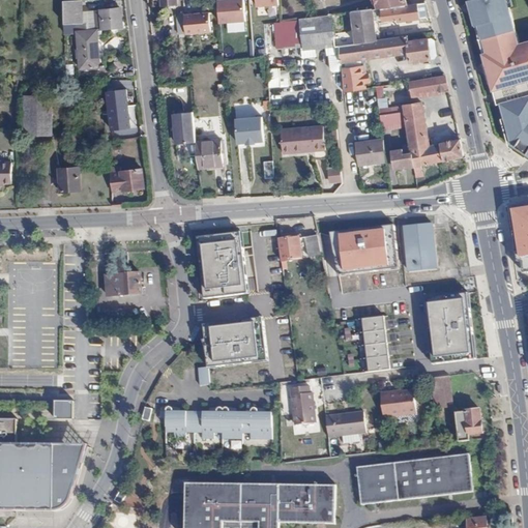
[(62,0),(63,32),(68,32),(67,21),(75,21),(79,67),(98,65),(95,27),(85,28),(85,21),(82,21),(81,0),(62,0)]
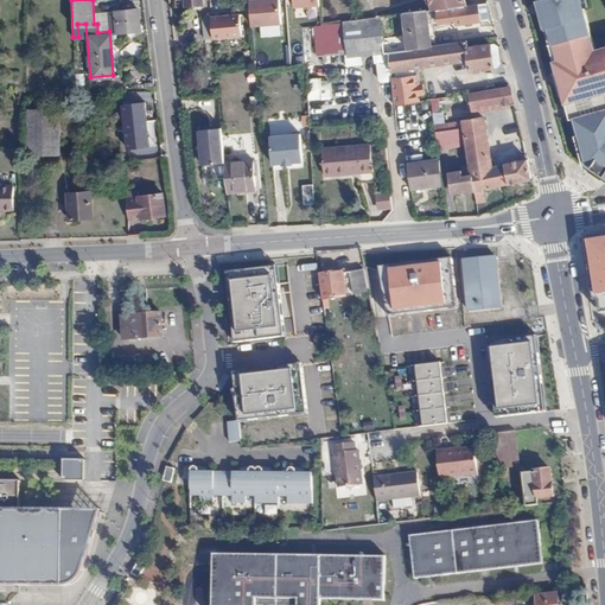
[(280,20),(276,0),(247,0),(250,24),(280,20)]
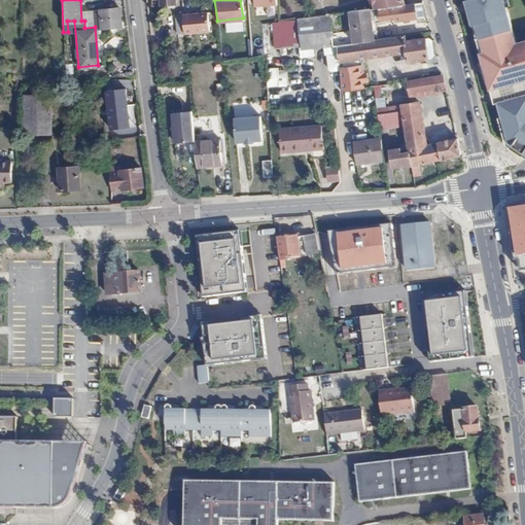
[(466,0),(473,23),(476,22),(481,36),(484,50),(480,51),(490,88),(494,101),(498,100),(501,114),(497,115),(505,143),(524,155),(524,74),(524,73),(524,39),(523,40),(524,43),(517,45),(516,42),(504,0),(466,0)]
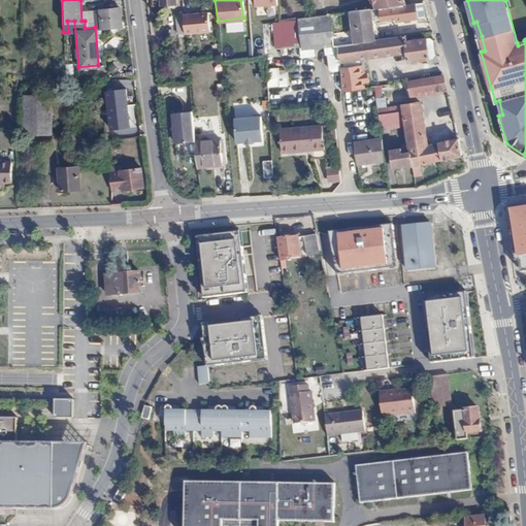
[(422,1),(415,2),(417,17),(424,15),(422,1)]
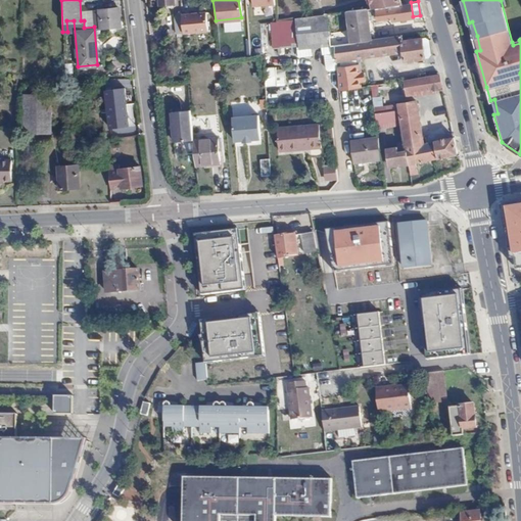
[(413,16),(411,2),(382,6),(375,7),(376,17),(389,15),(390,19),(413,16)]
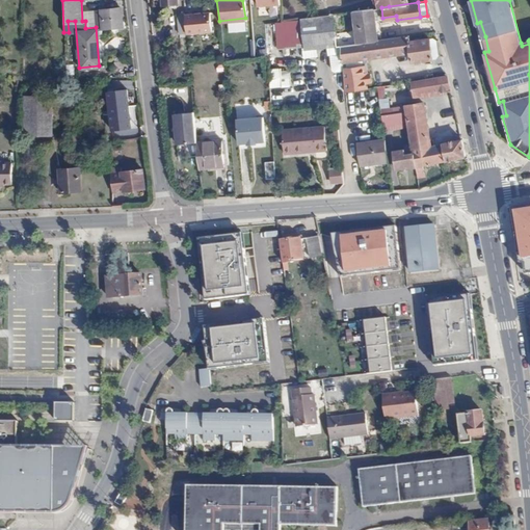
[(121,5),(98,7),(100,28),(123,25),(121,5)]
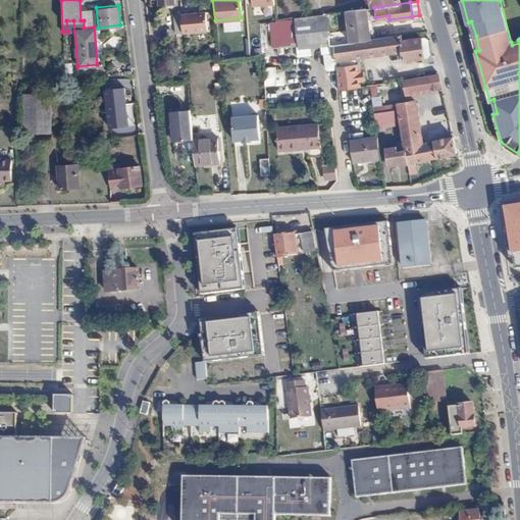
[(179,13),(182,32),(205,29),(204,8),(179,11),(179,13)]
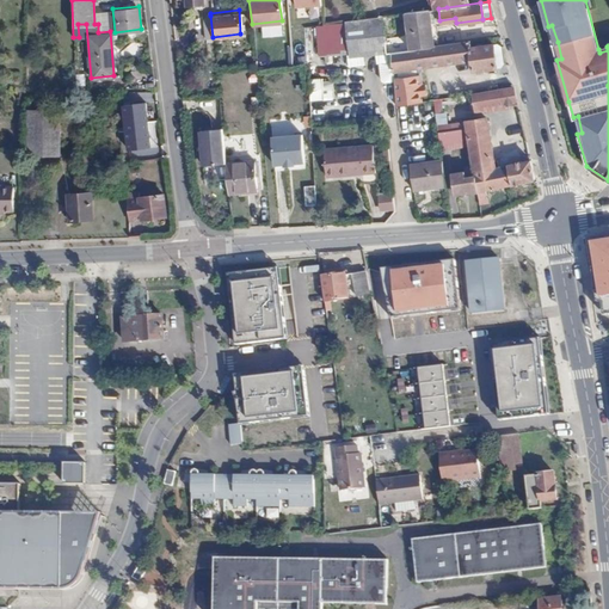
[(434,44),(428,10),(404,12),(410,48),(434,44)]
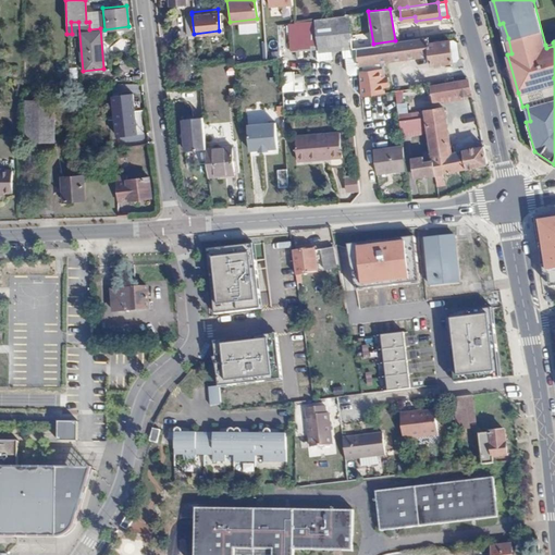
[(347,13),(332,15),(313,17),(317,48),(318,50),(331,49),(342,48),(349,48),(349,56),(356,56),(355,47),(350,47),(347,13)]
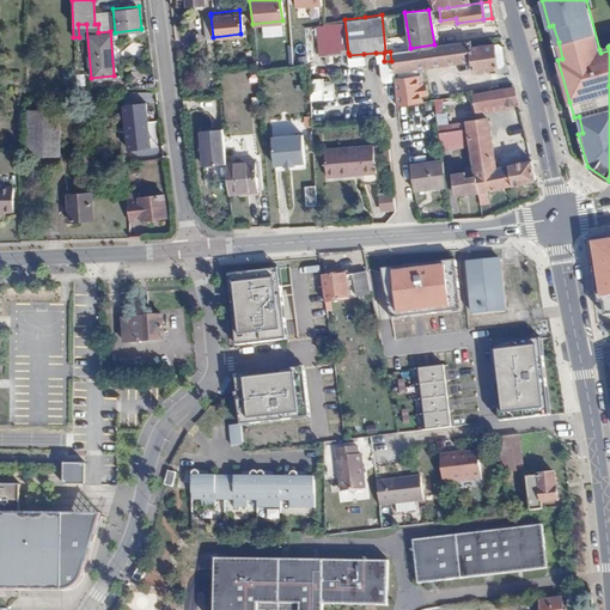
[(213,37),(211,16),(202,17),(203,37),(213,37)]
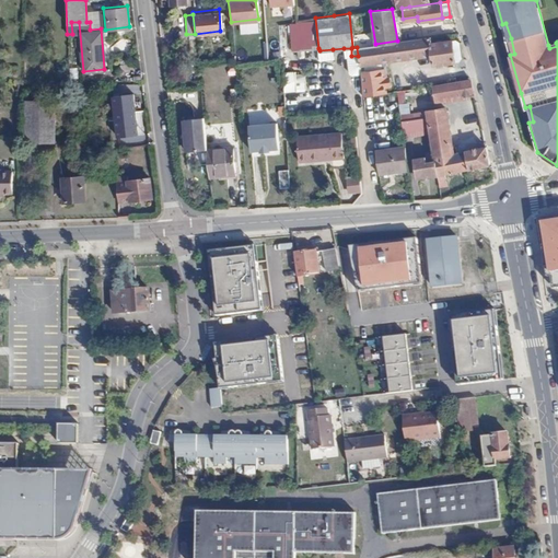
[(315,18),(288,22),(289,50),(317,49),(318,48),(315,18)]
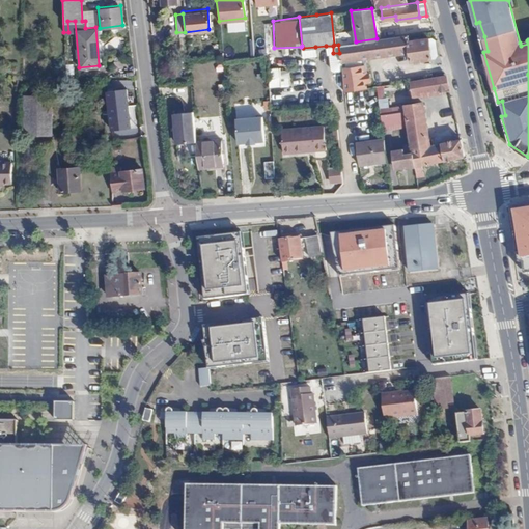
[(476,23),(483,52),(488,51),(484,36),(483,36),(479,22),(476,23)]
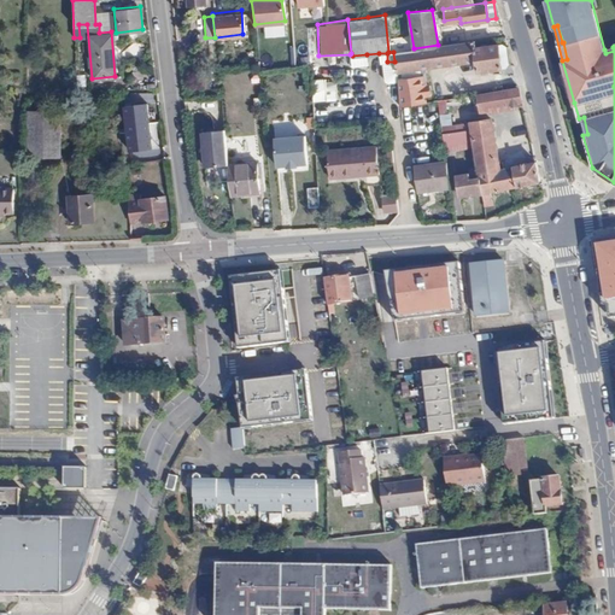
[(439,45),(443,64),(474,59),(472,39),(439,45)]
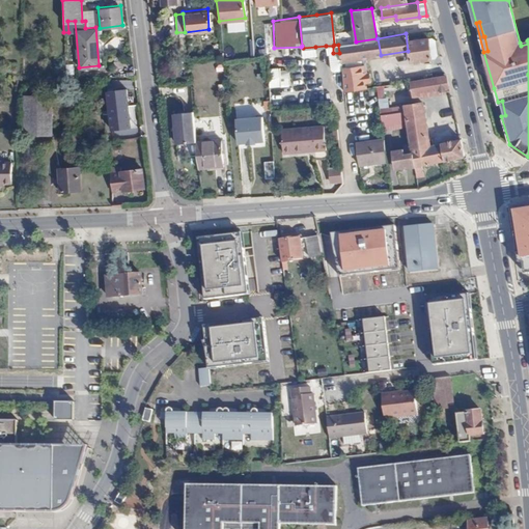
[(407,33),(406,33),(408,51),(410,61),(429,58),(429,57),(426,37),(408,40),(407,33)]
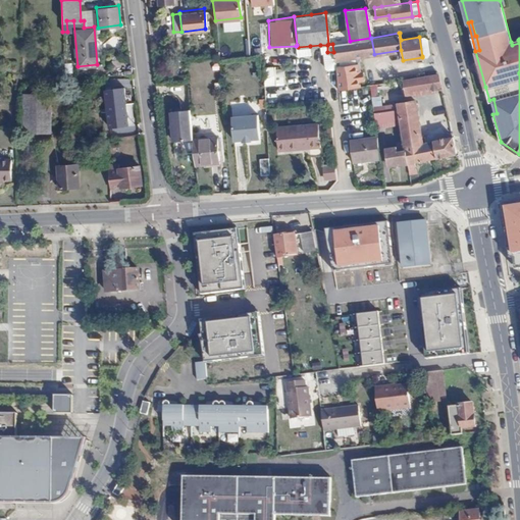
[(423,37),(419,37),(422,56),(426,56),(428,52),(426,40),(423,37)]
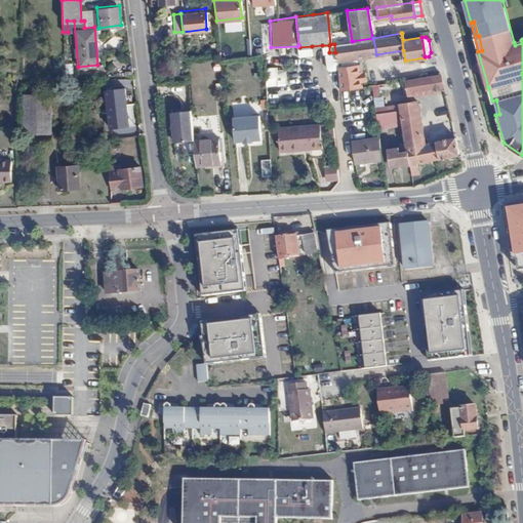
[(352,41),(334,44),(335,52),(336,68),(357,65),(357,57),(376,54),(373,38),(372,38),(352,41)]
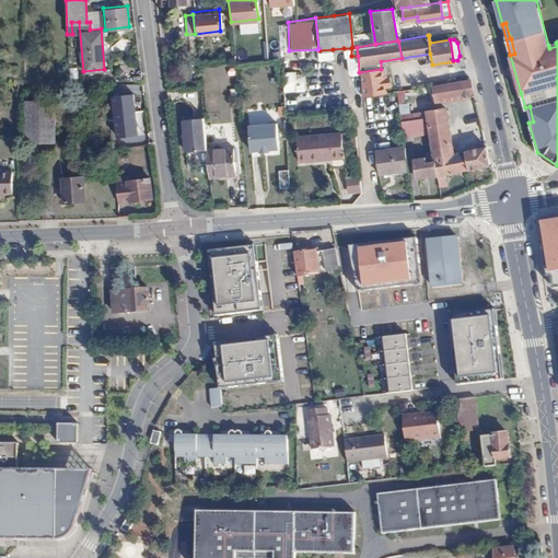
[(318,48),(317,49),(318,60),(333,58),(333,49),(320,50),(318,48)]
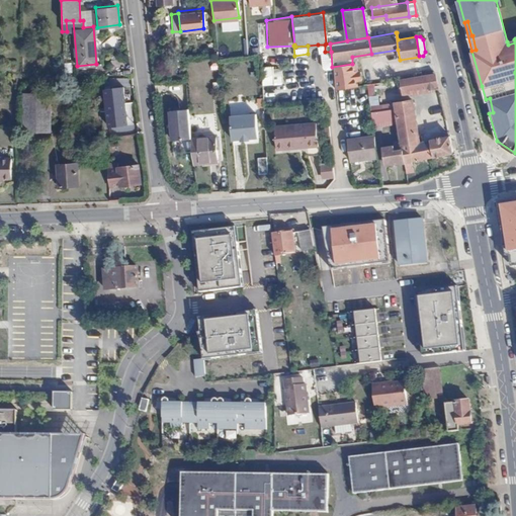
[(332,67),(331,52),(325,52),(325,45),(318,45),(318,54),(321,53),(323,68),(324,69),(332,69),(332,67)]
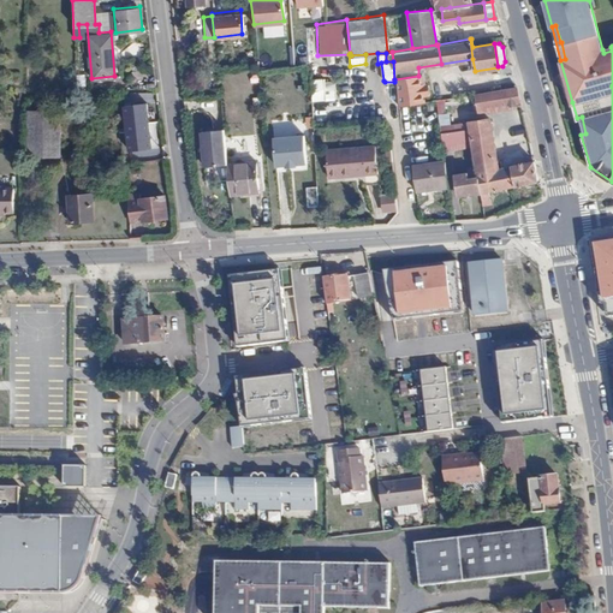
[(309,97),(333,99),(333,77),(310,76),(309,97)]
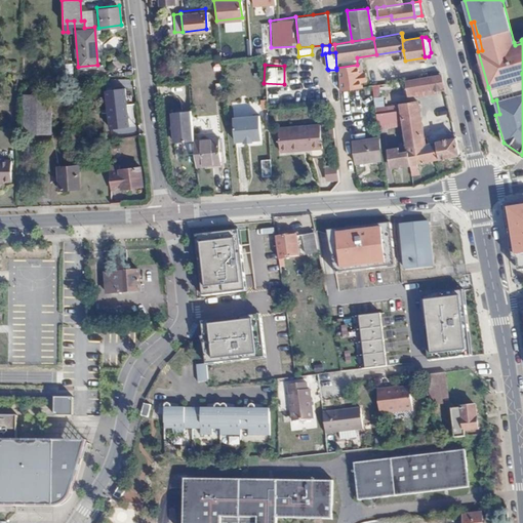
[(357,65),(336,68),(336,70),(338,89),(360,86),(359,81),(365,80),(364,72),(361,72),(360,66),(358,66),(357,65)]
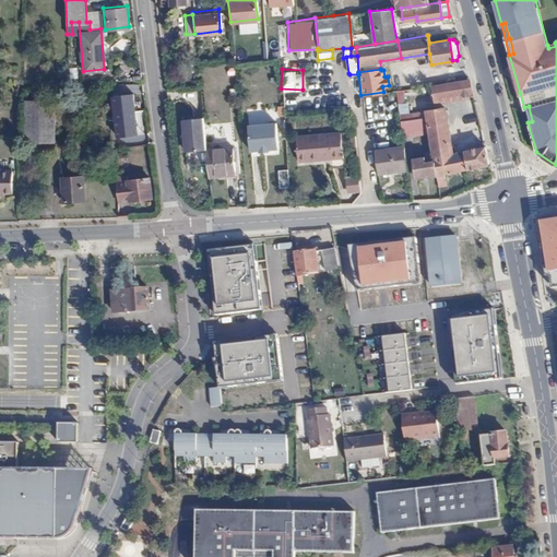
[(472,94),(467,78),(430,84),(434,99),(472,94)]
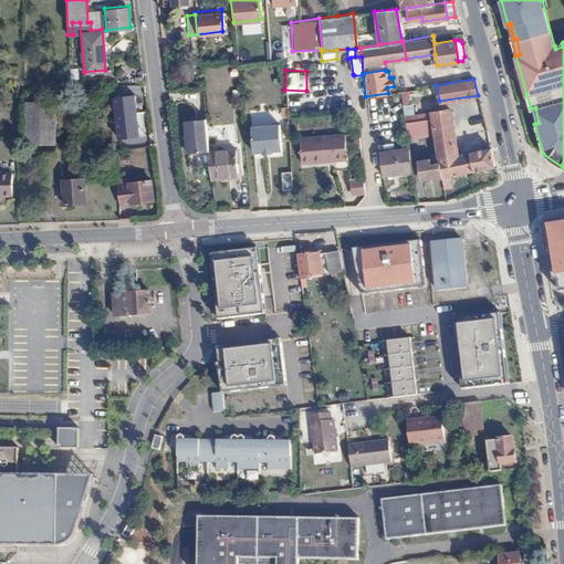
[(417,112),(414,89),(399,91),(404,121),(430,117),(429,111),(417,112)]
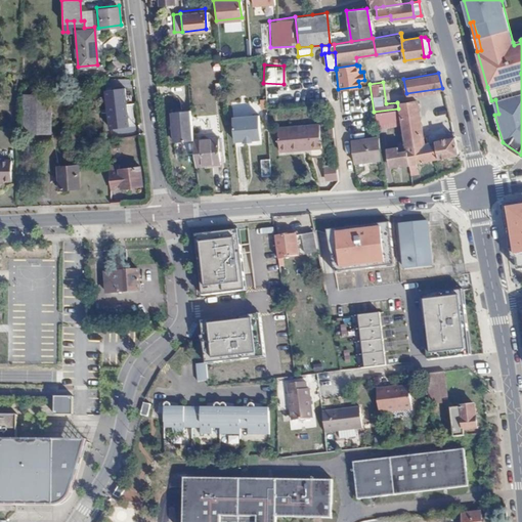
[(124,86),(103,88),(109,127),(128,125),(124,86)]
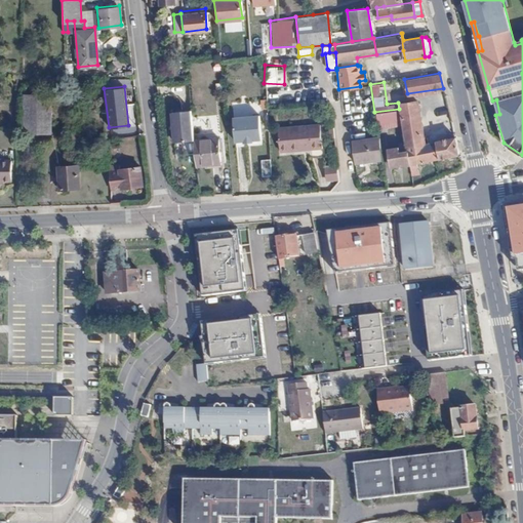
[(51,92),(23,92),(23,132),(51,132),(51,92)]
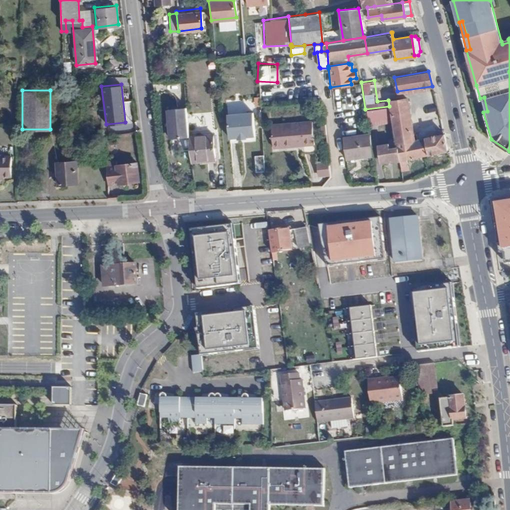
[(446,149),(443,133),(413,138),(406,97),(388,100),(389,106),(391,120),(394,137),(396,145),(398,159),(400,169),(406,168),(405,158),(446,149)]
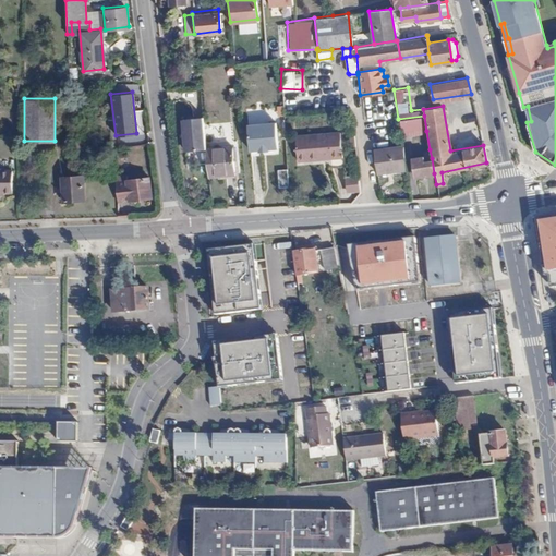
[(204,147),(201,116),(181,117),(183,149),(204,147)]
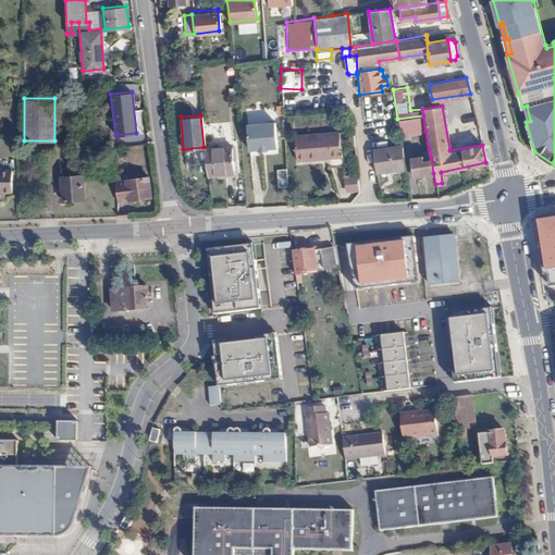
[(423,115),(397,119),(399,135),(426,131),(423,115)]
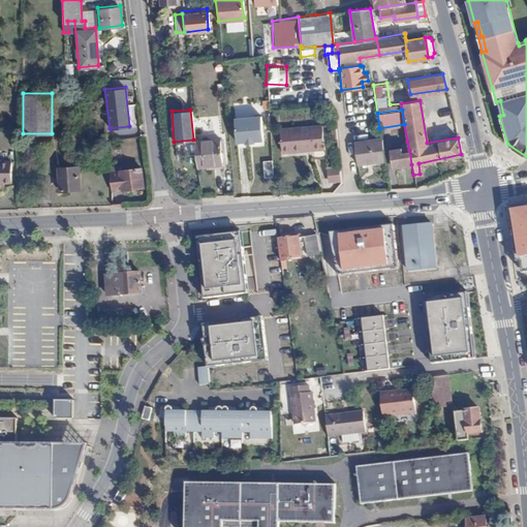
[(269,130),(268,113),(260,114),(260,111),(231,113),(234,140),(249,138),(249,133),(262,132),(261,130),(269,130)]
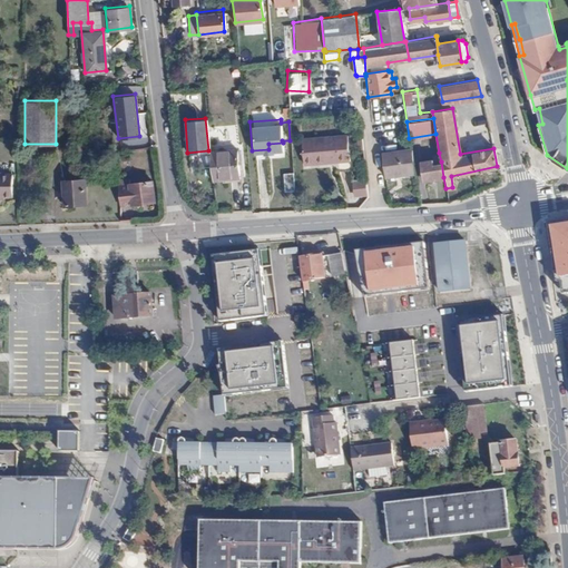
[(346,134),(301,138),(303,163),(349,158),(346,134)]
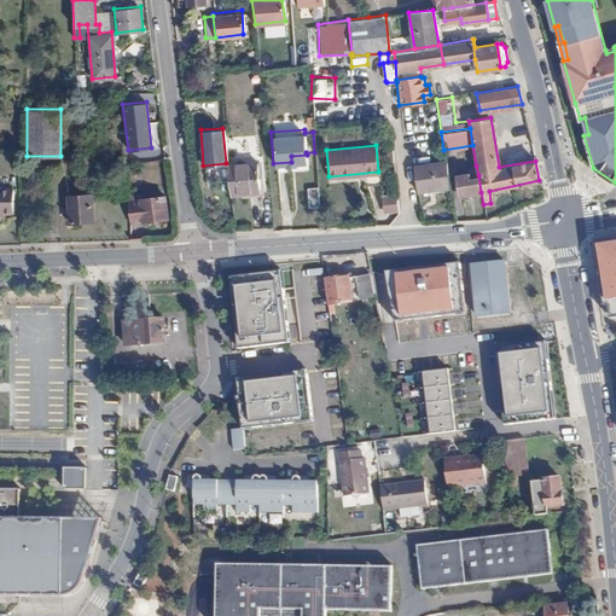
[(417,190),(449,186),(445,160),(412,164),(417,190)]
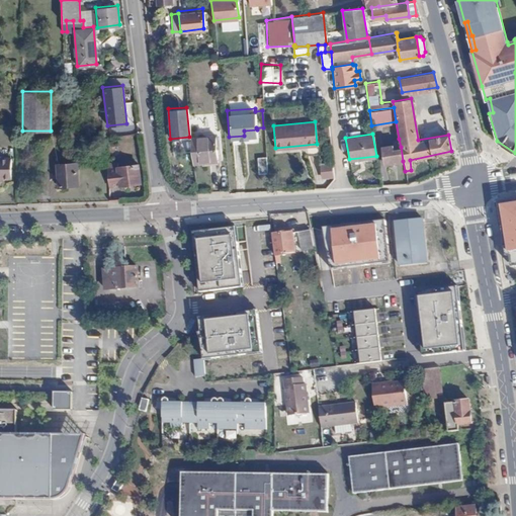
[(189,137),(192,163),(217,161),(215,135),(189,137)]
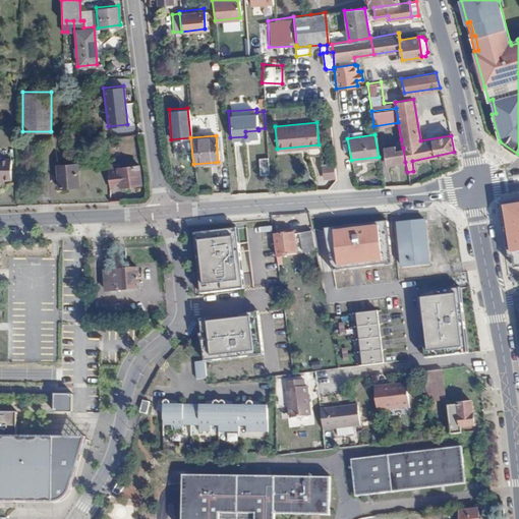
[(403,148),(401,139),(394,140),(395,145),(395,150),(403,148)]
